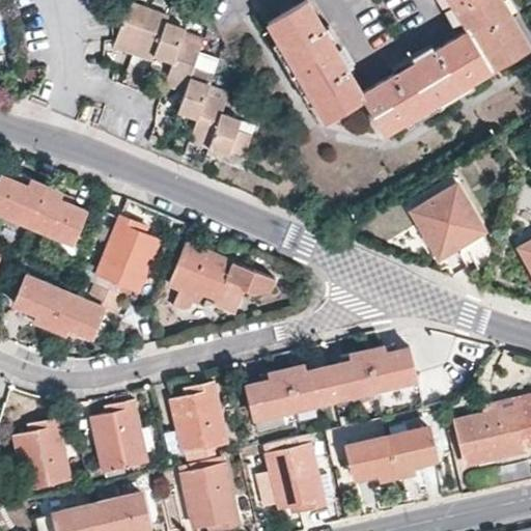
[(128,0),(111,45),(132,52),(148,7),(128,0)]
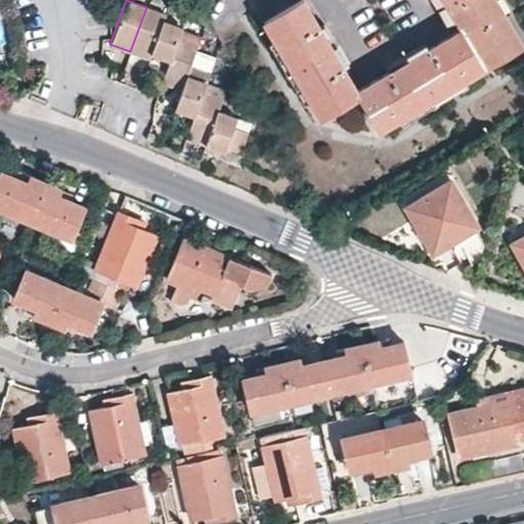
[(379,129),(432,97),(522,45),(494,0),(434,0),(438,6),(444,3),(460,29),(357,90),(333,51),(339,48),(331,35),(325,38),(303,0),(299,0),(263,22),(303,88),(319,117),(357,94),(379,129)]
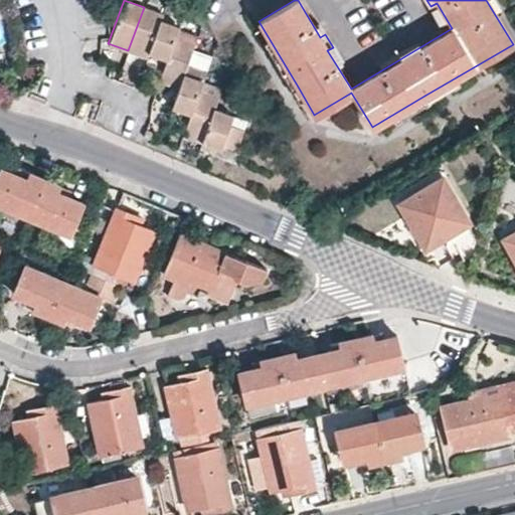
[(146,57),(149,51),(158,23),(162,13),(144,7),(128,50),(146,57)]
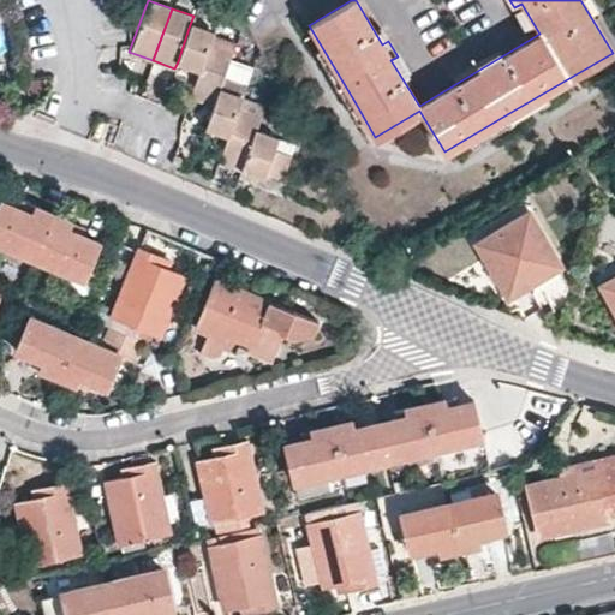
[(212,36),(189,28),(178,61),(199,70),(209,45),(212,36)]
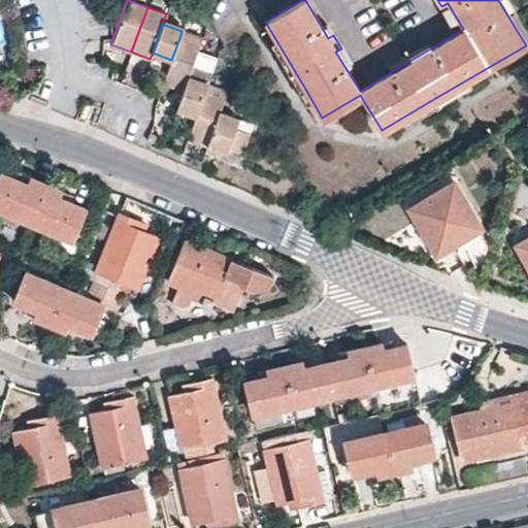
[(164,83),(184,89),(192,66),(199,45),(179,38),(171,60),(164,83)]
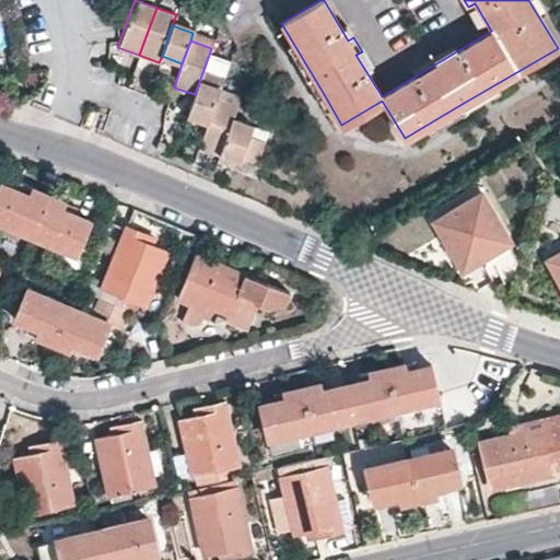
[(186,116),(207,125),(216,102),(224,77),(203,70),(195,94),(186,116)]
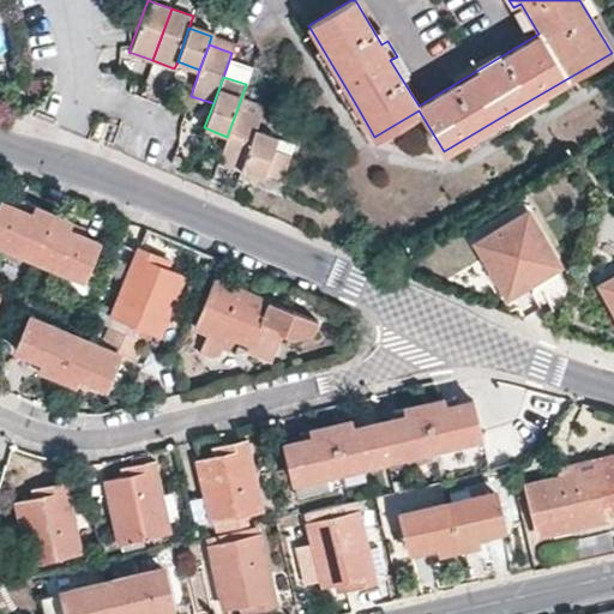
[(239,169),(241,163),(254,128),(257,119),(236,112),(227,137),(218,161),(239,169)]
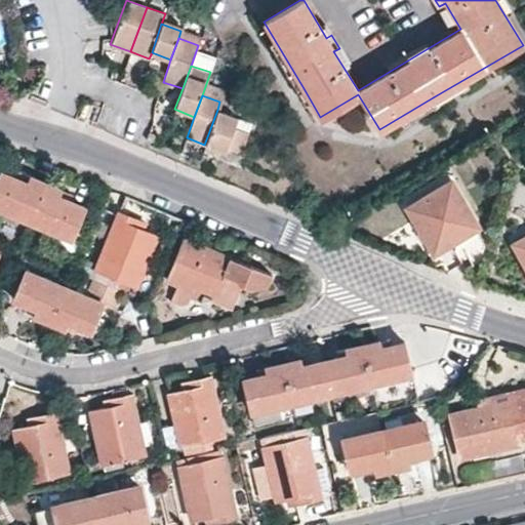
[(247,131),(235,126),(237,118),(217,110),(206,139),(241,151),(247,131)]
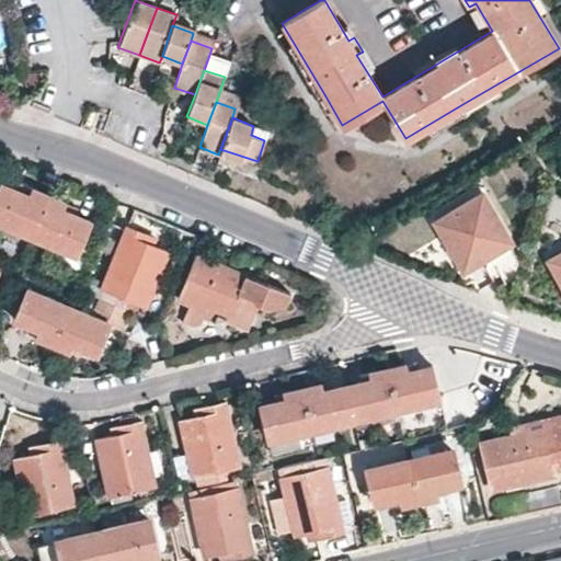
[(27,195),(31,187),(19,182),(15,190),(27,195)]
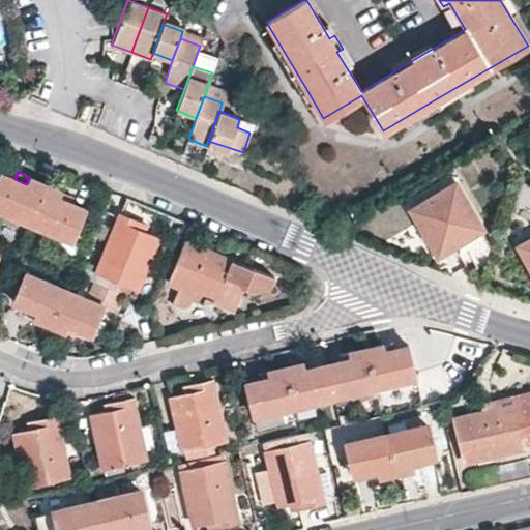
[(29,177),(26,184),(15,179),(0,173),(0,210),(29,223),(46,183),(29,177)]
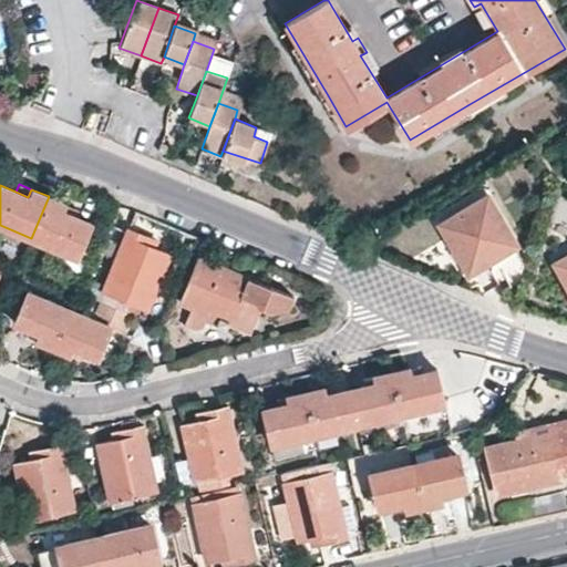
[(49,196),(31,238),(75,257),(90,223),(75,217),(62,212),(65,203),(49,196)]
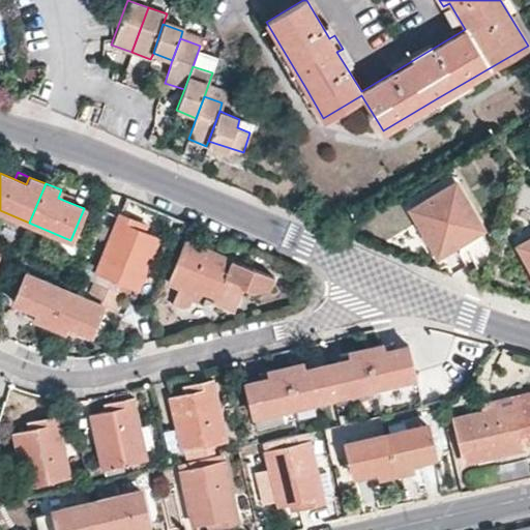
[(454,184),(413,209),(439,254),(457,243),(480,229),(454,184)]
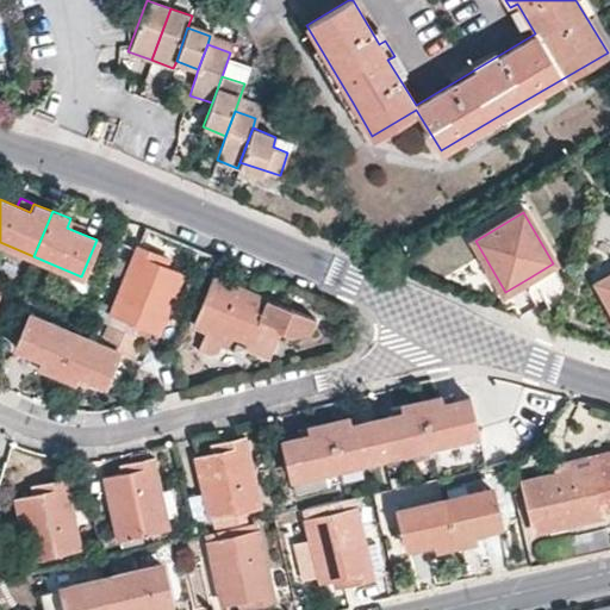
[(70,218),(67,228),(81,234),(83,224),(70,218)]
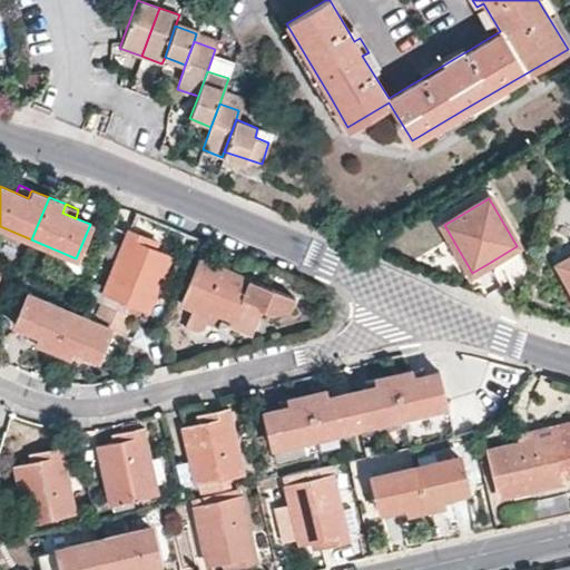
[(155,242),(128,231),(102,291),(147,310),(169,255),(153,247),(155,242)]
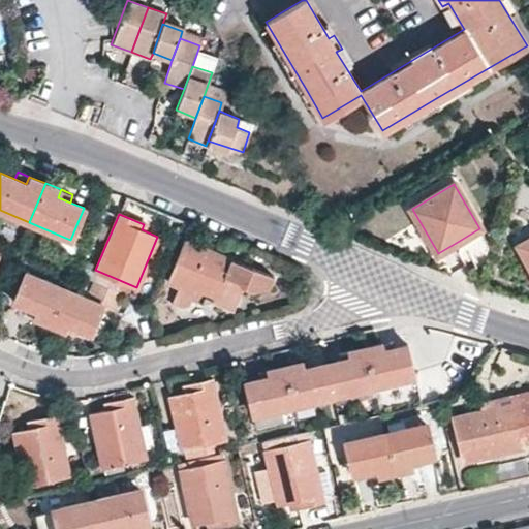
[(528,240),(519,246),(528,265),(528,240)]
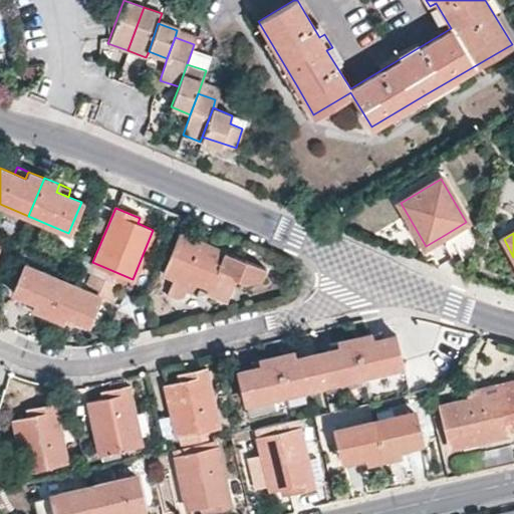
[(230,272),(235,258),(183,235),(174,256),(166,253),(158,270),(227,298),(236,276),(230,272)]
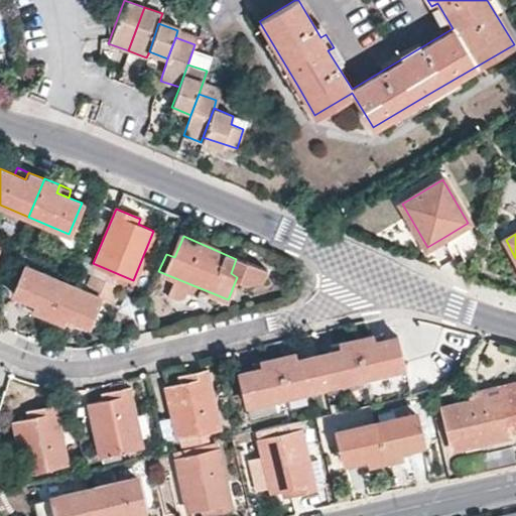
[(12,293),(25,298),(33,302),(31,309),(48,315),(61,280),(24,265),(12,293)]
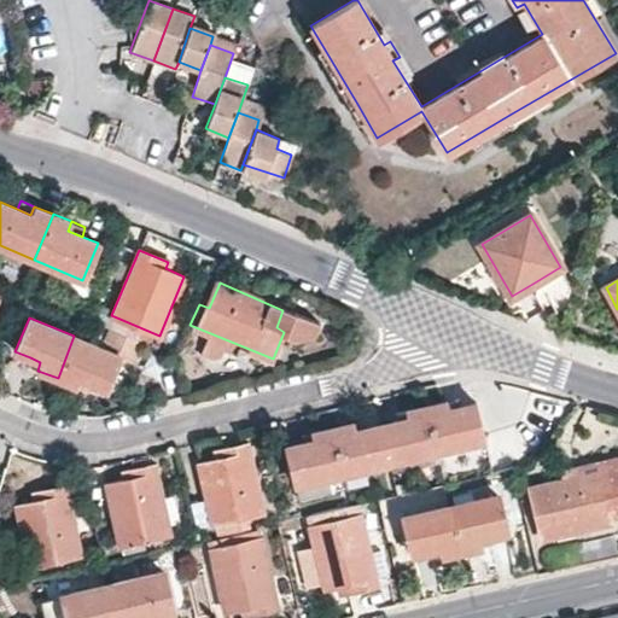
[(134,361),(143,342),(114,330),(105,349),(120,355),(134,361)]
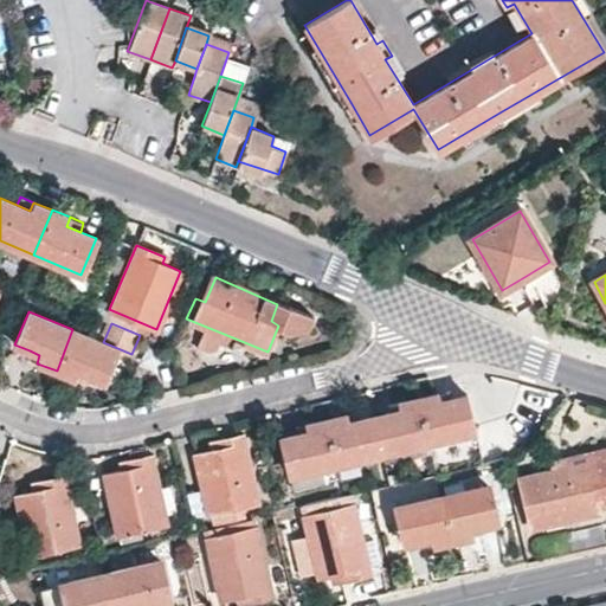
[(75,379),(78,371),(90,376),(103,381),(117,348),(103,342),(72,329),(57,371),(75,379)]
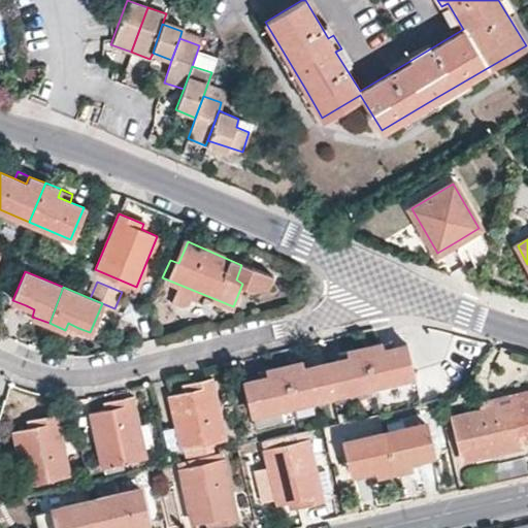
[(26,305),(23,312),(32,317),(34,309),(26,305)]
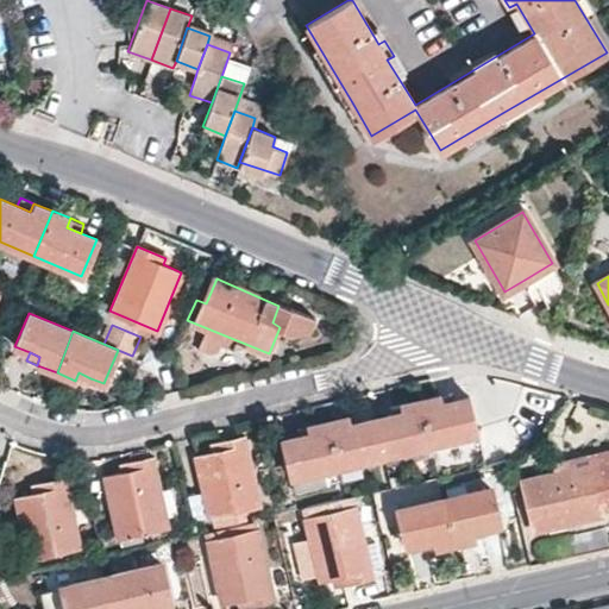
[(87,385),(90,378),(79,372),(75,381),(87,385)]
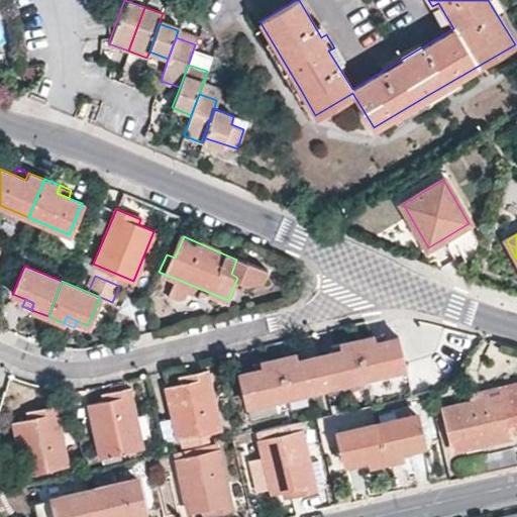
[(373,335),(375,343),(386,340),(384,333),(373,335)]
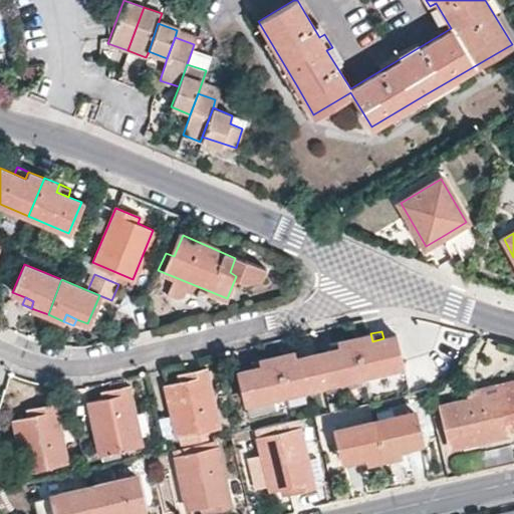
[(354,337),(363,374),(403,364),(397,335),(383,338),(372,341),(370,333),(354,337)]
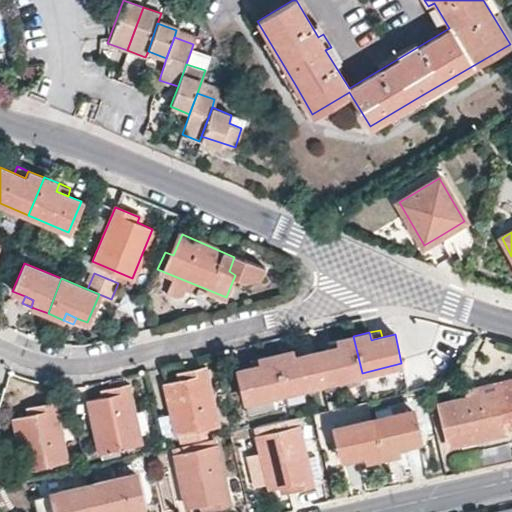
[(337,340),(339,346),(329,349),(316,352),(322,382),(362,373),(353,336),(337,340)]
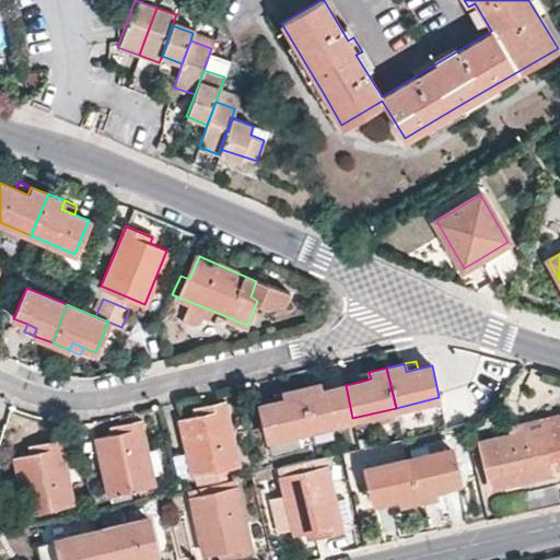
[(371,378),(369,372),(358,374),(360,382),(371,378)]
